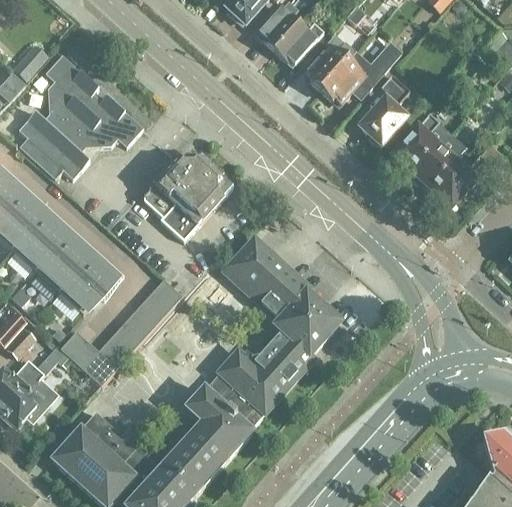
[(234,0),(226,9),(229,12),(227,13),(236,21),(237,19),(245,26),(268,0),(234,0)]
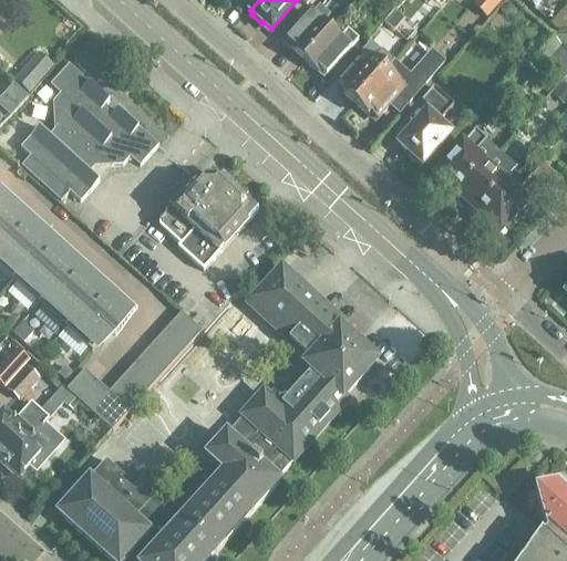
[(478,0),(490,10),(498,0),(478,0)]
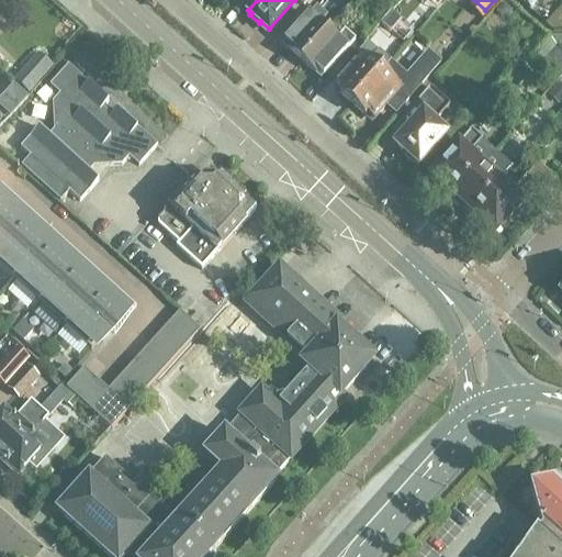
[(288,46),(302,58),(328,29),(319,21),(327,12),(316,3),(287,36),(292,42),(288,46)]
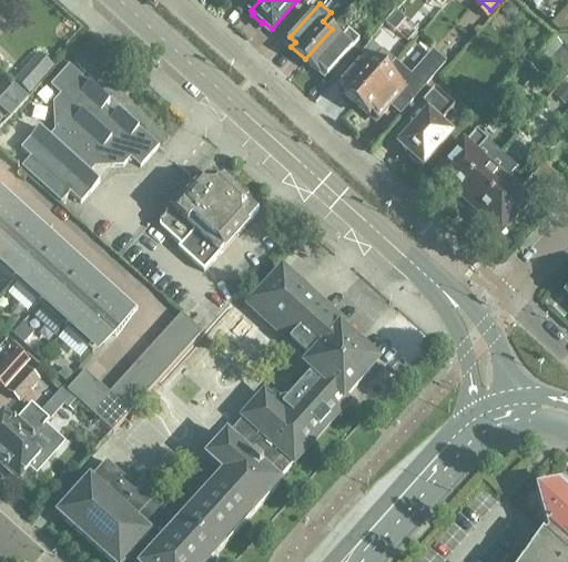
[(332,29),(305,59),(318,71),(323,67),(328,71),(358,38),(348,29),(341,38),(332,29)]
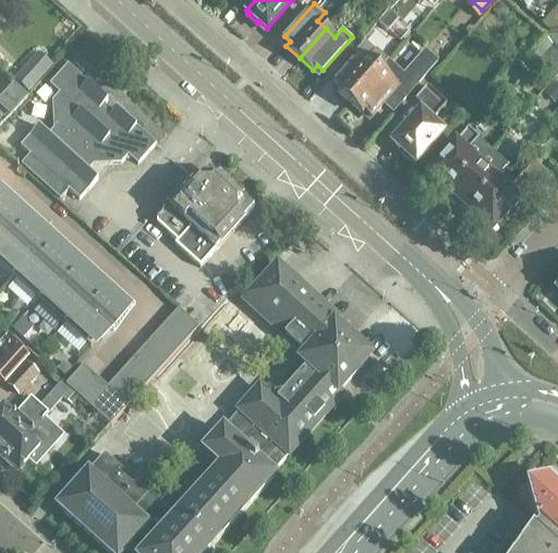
[(534,61),(536,63),(554,79),(557,73),(557,51),(553,46),(554,45),(537,29),(512,57),(526,70),(534,61)]
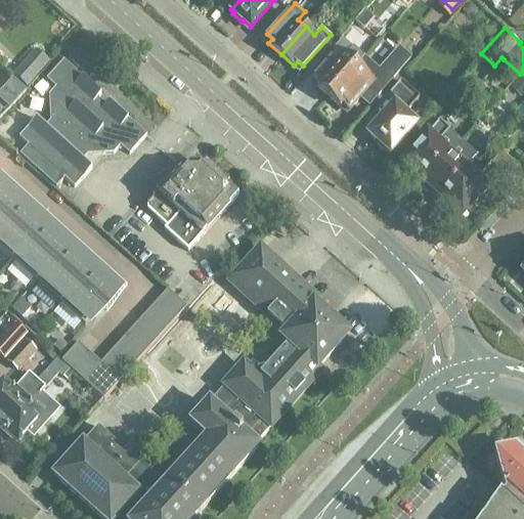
[(523,43),(523,42),(523,29),(510,30),(523,43)]
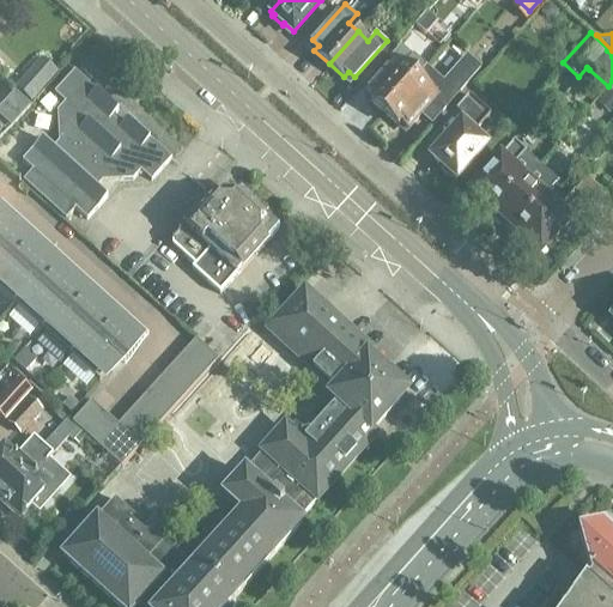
[(395,56),(365,89),(372,96),(369,98),(383,111),(428,62),(414,52),(411,55),(400,46),(393,54),(395,56)]
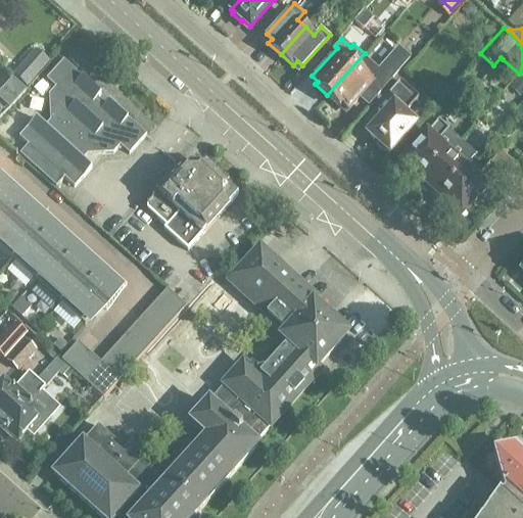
[(365,53),(327,95),(339,105),(341,103),(347,108),(360,95),(368,103),(411,55),(398,44),(378,66),(365,53)]
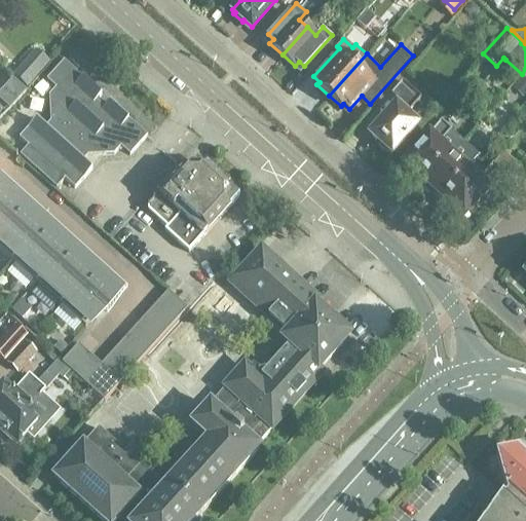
[(35,46),(10,74),(25,85),(48,59),(35,46)]
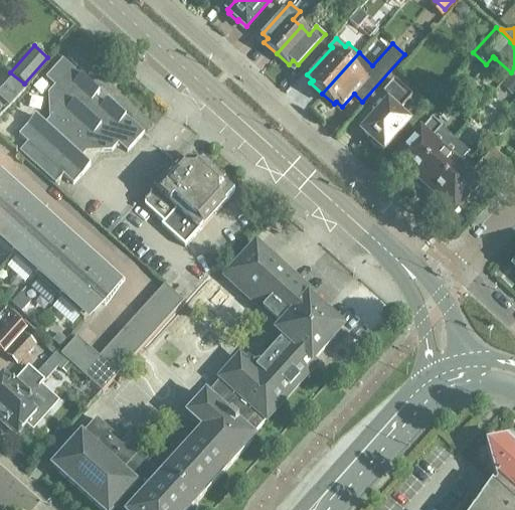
[(127,148),(145,129),(108,96),(103,102),(94,94),(100,89),(62,55),(45,74),(54,82),(48,90),(49,114),(43,121),(35,113),(18,131),(28,140),(19,149),(54,181),(63,171),(73,180),(91,162),(81,154),(86,149),(110,148),(118,140),(127,148)]
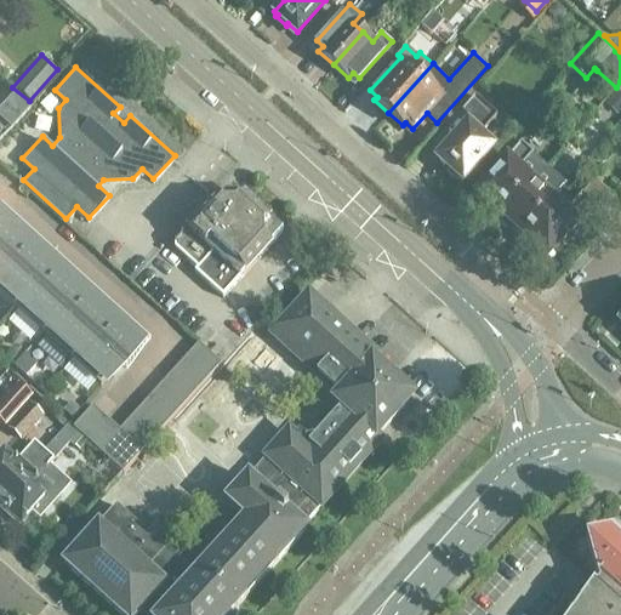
[(55,91),(32,106),(39,117),(62,102),(55,91)]
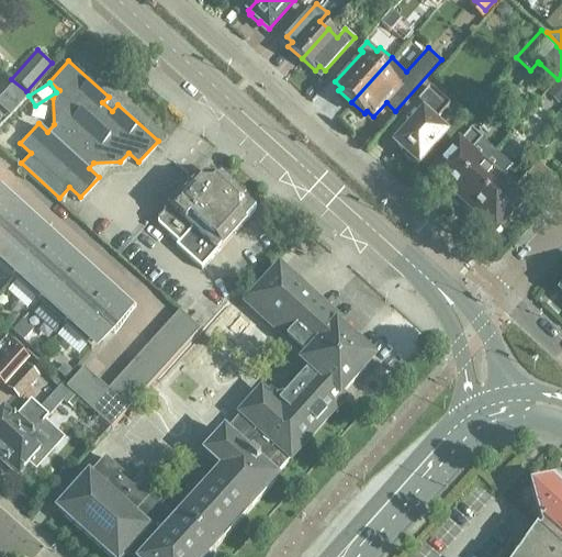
[(433,119),(449,101),(429,84),(417,98),(426,106),(394,141),(417,162),(446,131),(433,119)]
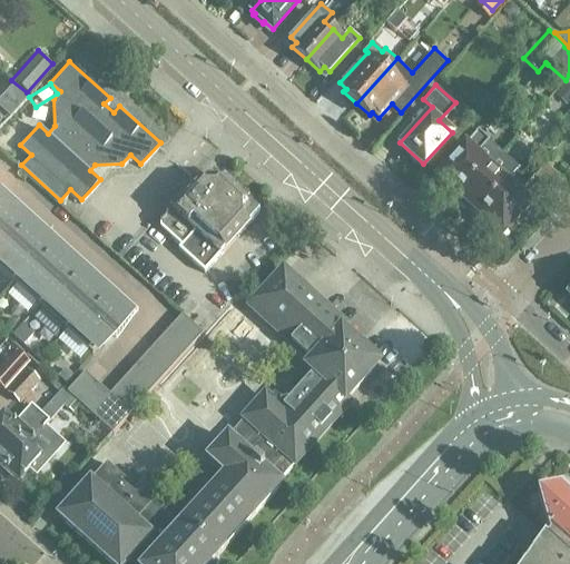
[(436,174),(459,194),(487,162),(475,152),(489,137),(478,128),(436,174)]
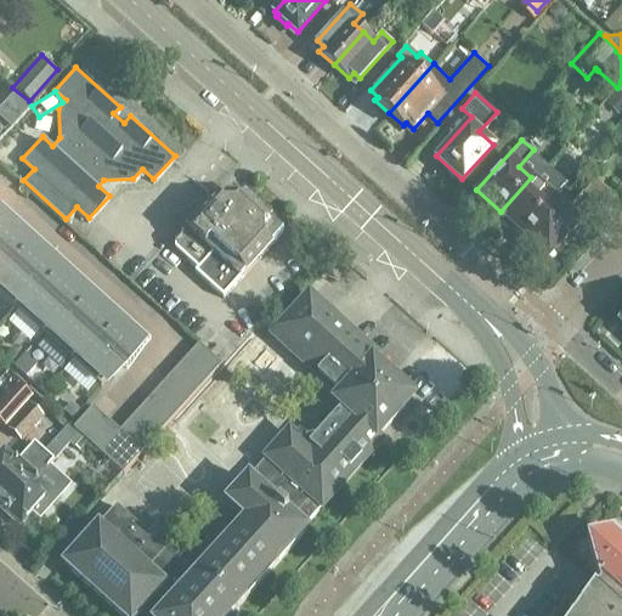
[(554,198),(524,232),(547,254),(594,202),(604,210),(617,196),(595,176),(566,208),(554,198)]
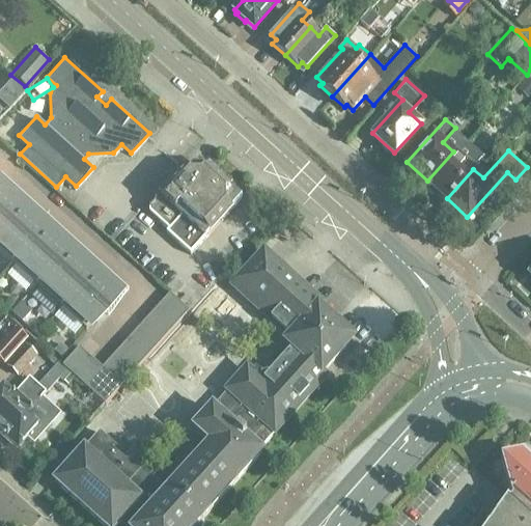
[(453,151),(427,181),(447,198),(473,169),(453,151)]
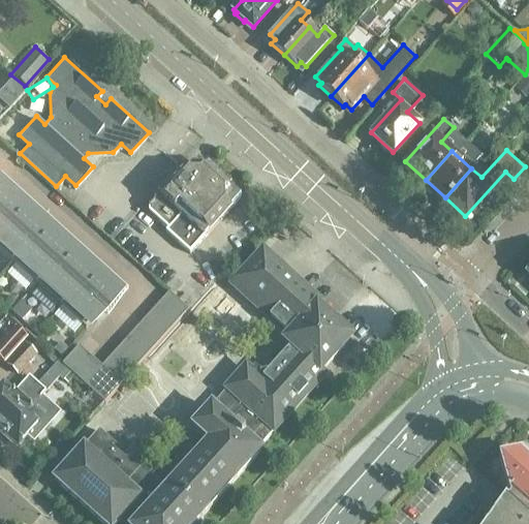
[(183,164),(148,204),(149,208),(169,227),(167,228),(191,250),(241,194),(240,193),(208,164),(207,165),(200,171),(191,172),(183,164)]
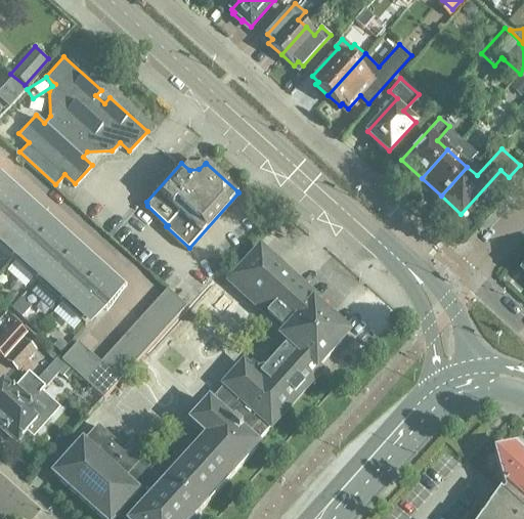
[(0,246),(85,322),(120,286),(0,176),(0,246)]
